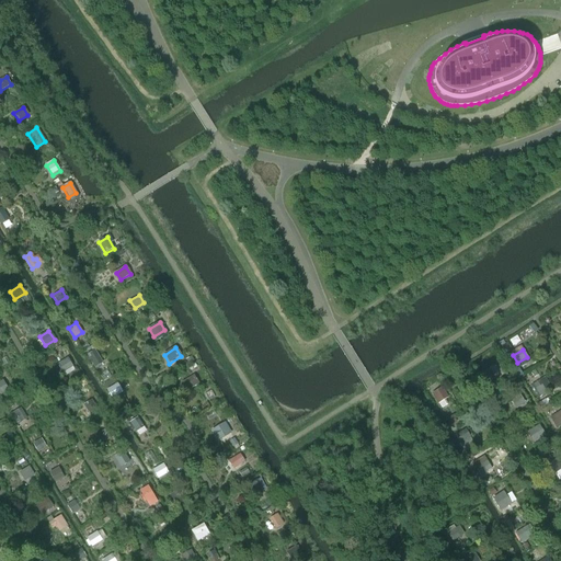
[(94,368),(102,364),(94,352),(87,356),(94,368)]
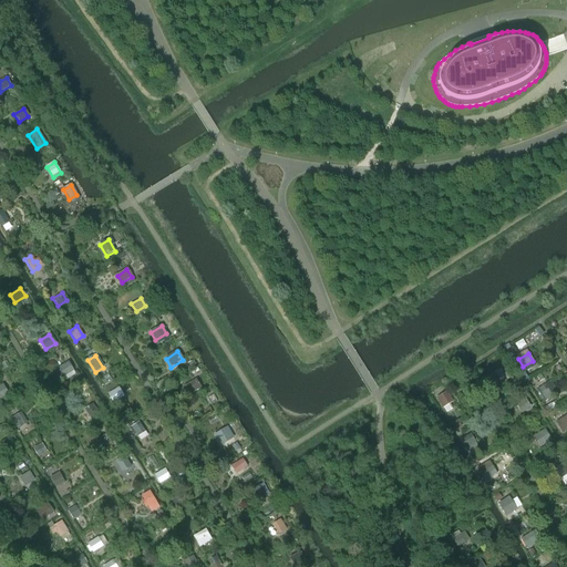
[(73,371),(68,362),(59,369),(63,377),(73,371)]
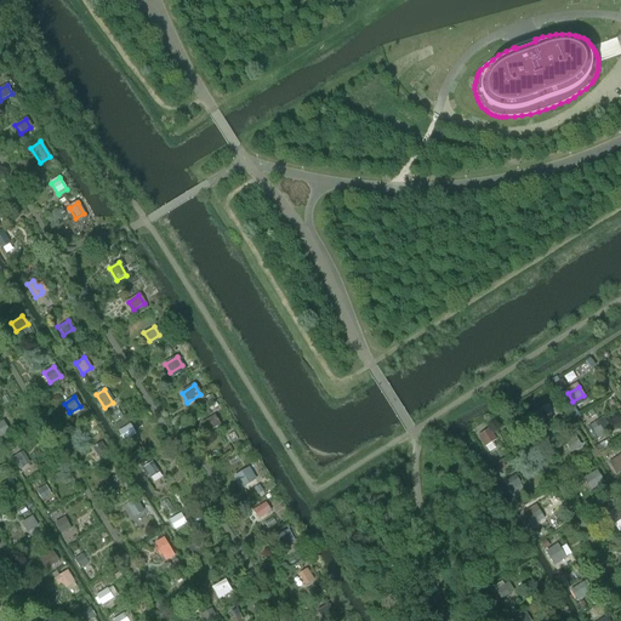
[(559,410),(553,402),(542,409),(548,417),(559,410)]
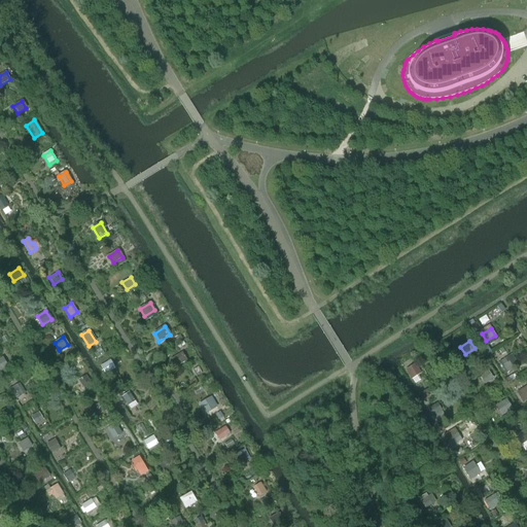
[(187,361),(182,354),(171,360),(175,369),(187,361)]
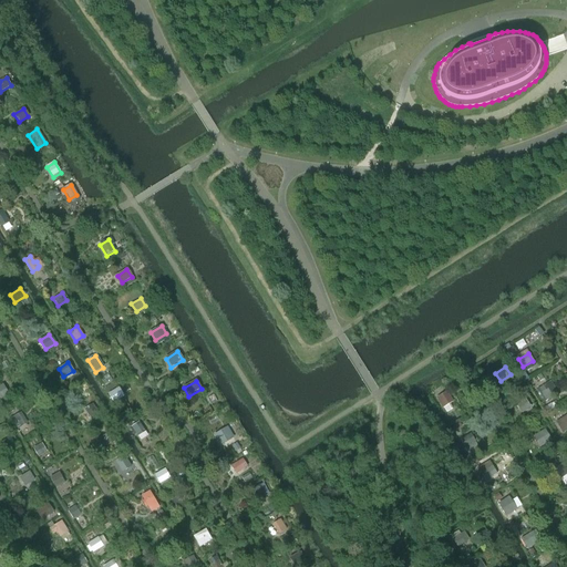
[(558,393),(552,381),(537,390),(545,402),(558,393)]
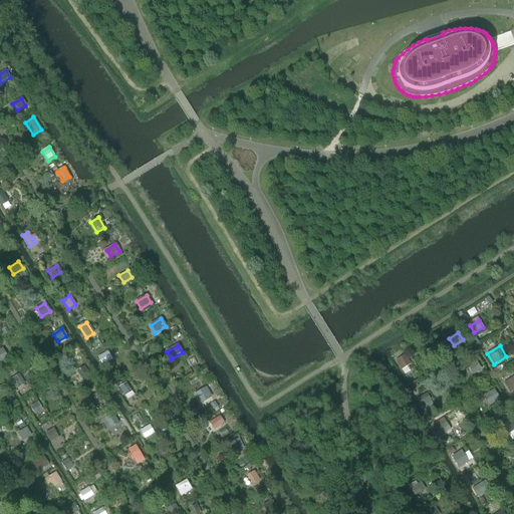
[(111,360),(107,354),(99,359),(103,366),(111,360)]
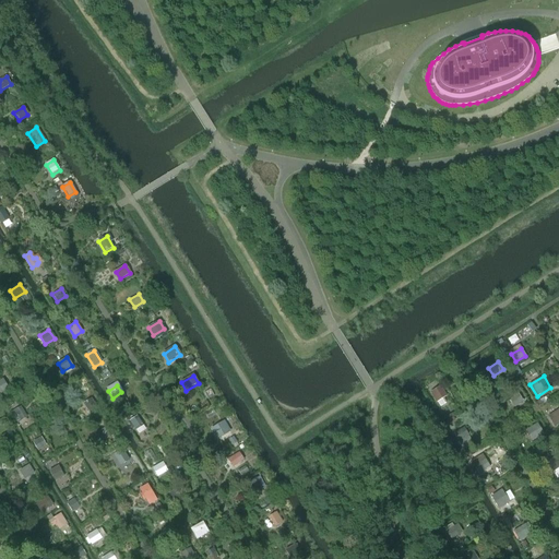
[(429,394),(435,403),(442,399),(437,389),(429,394)]
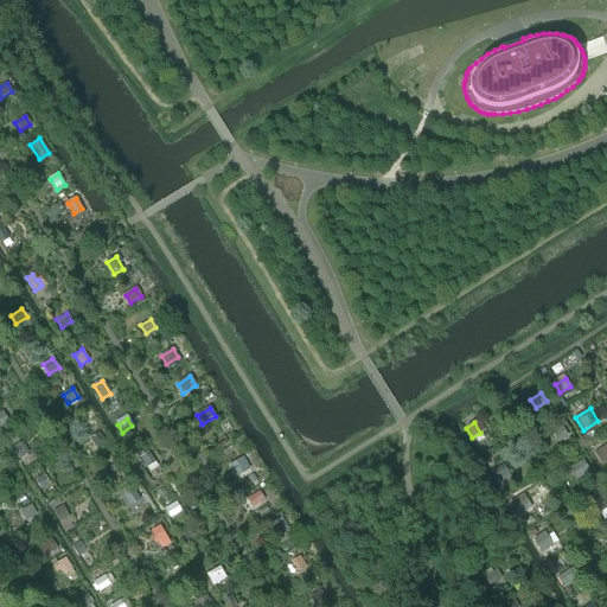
[(568,435),(562,425),(551,430),(558,441),(568,435)]
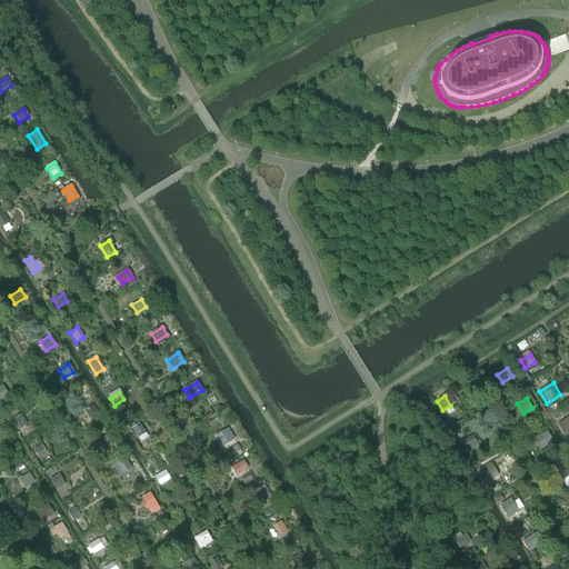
[(98,416),(92,406),(85,410),(91,420),(98,416)]
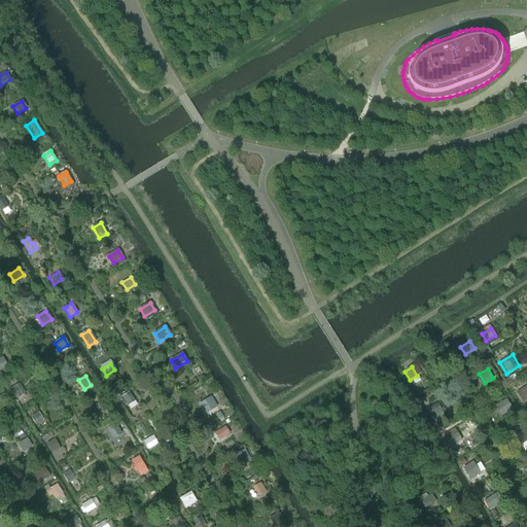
[(25,394),(19,385),(11,389),(18,398),(25,394)]
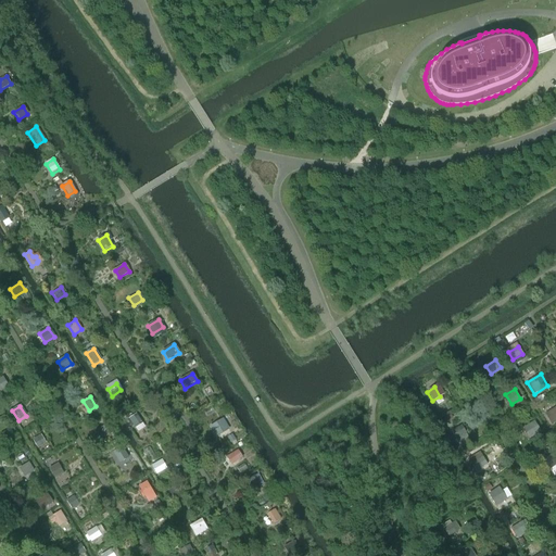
[(555,420),(555,408),(545,414),(552,424),(555,420)]
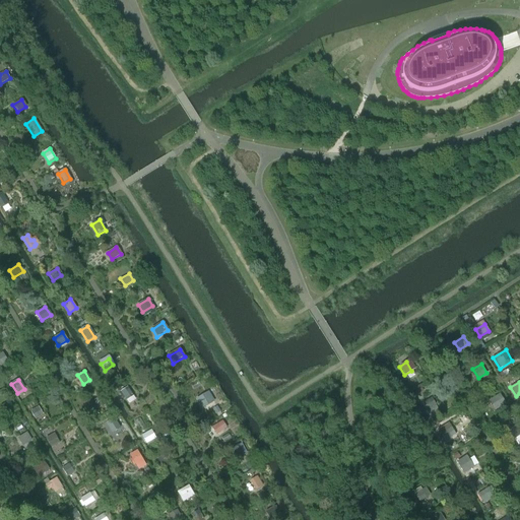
[(132,396),(127,388),(120,392),(126,401),(132,396)]
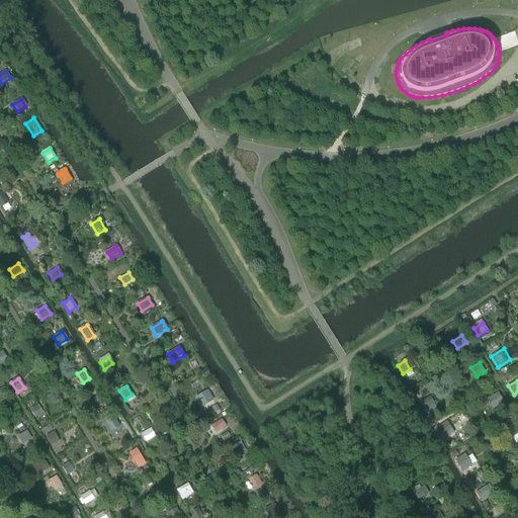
[(213,400),(207,391),(195,397),(200,407),(213,400)]
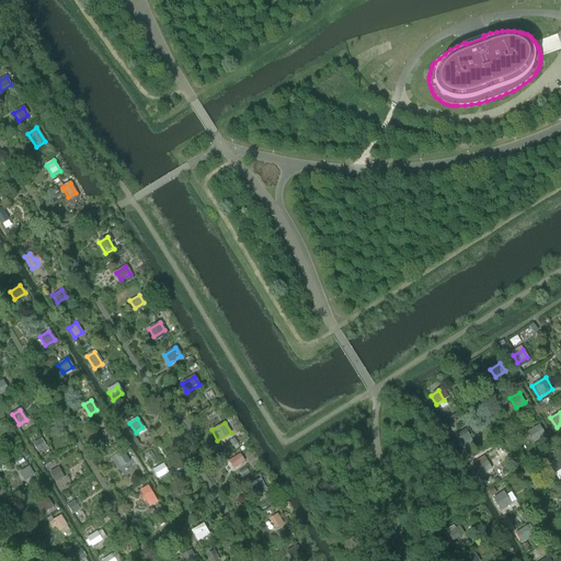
[(545,435),(539,427),(529,433),(535,441),(545,435)]
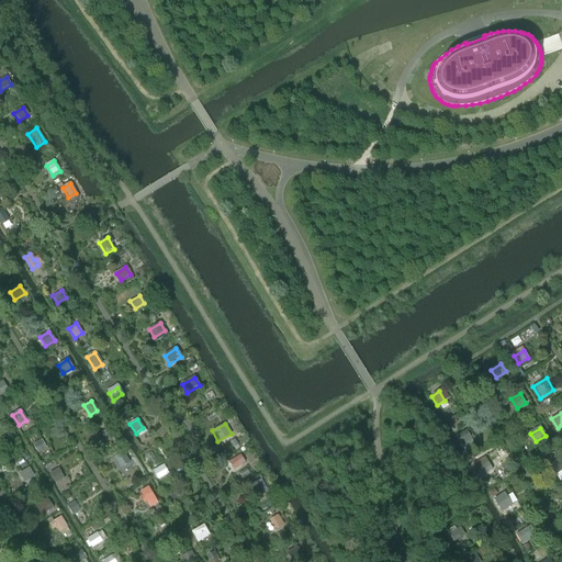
[(114,437),(110,429),(102,434),(107,441),(114,437)]
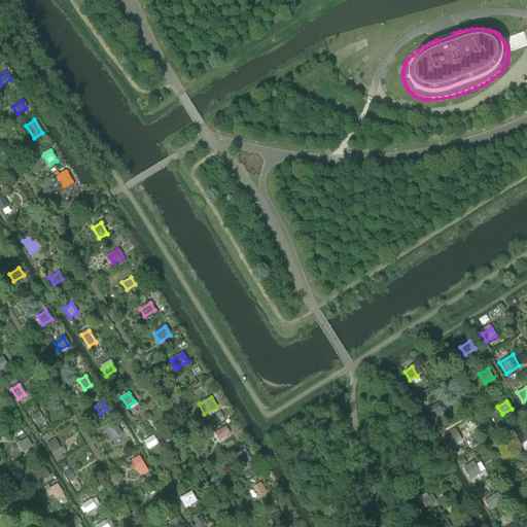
[(444,415),(436,403),(428,409),(434,420),(444,415)]
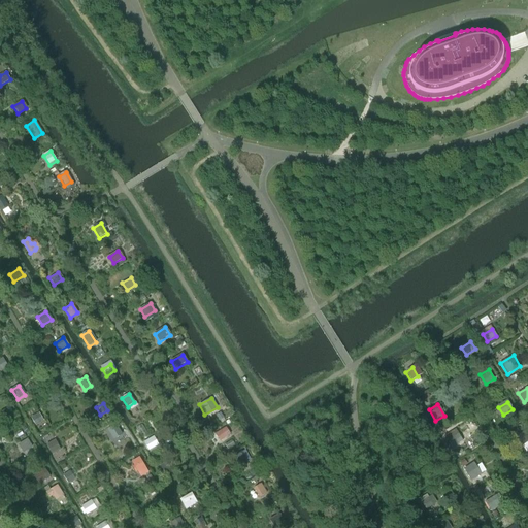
[(12,413),(8,405),(1,410),(5,418),(12,413)]
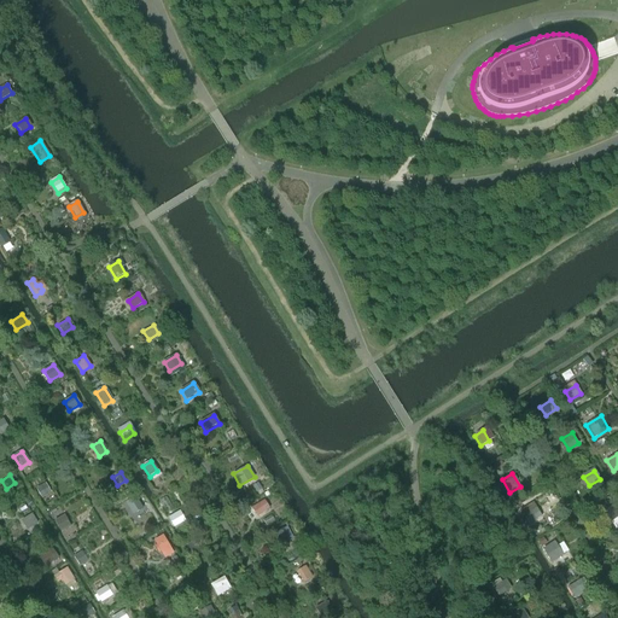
[(50,491),(45,484),(36,490),(41,497),(50,491)]
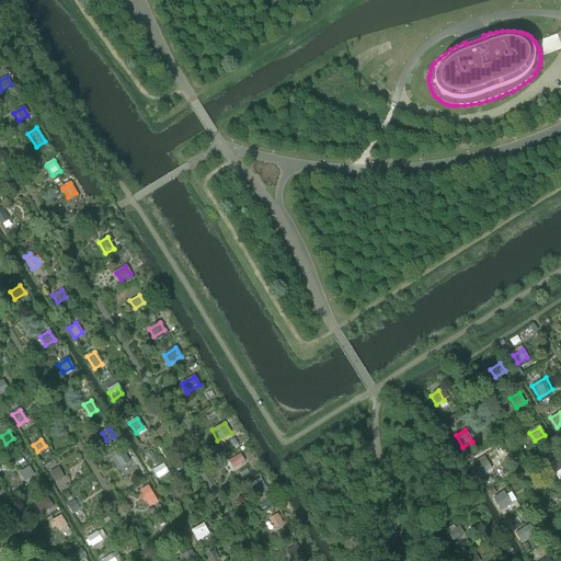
[(129,461),(124,453),(116,457),(122,466),(129,461)]
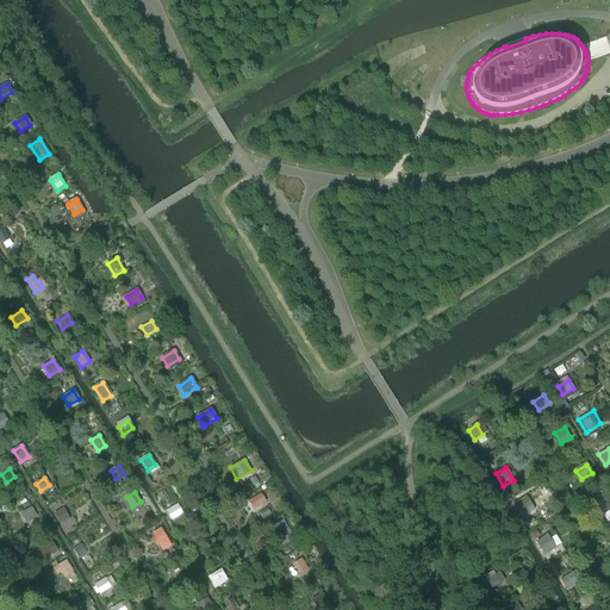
[(253,510),(266,502),(261,493),(248,502),(253,510)]
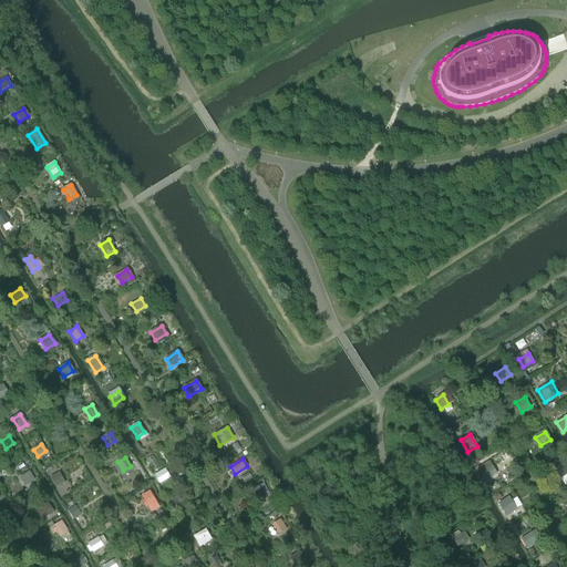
[(497,473),(490,461),(477,468),(485,481),(497,473)]
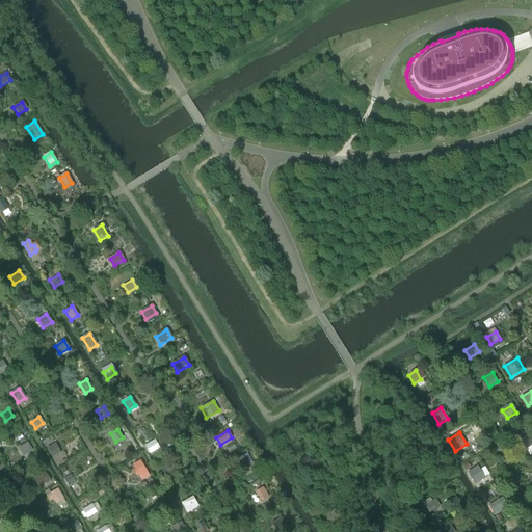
[(531,446),(531,435),(531,433),(521,440),(527,450),(531,446)]
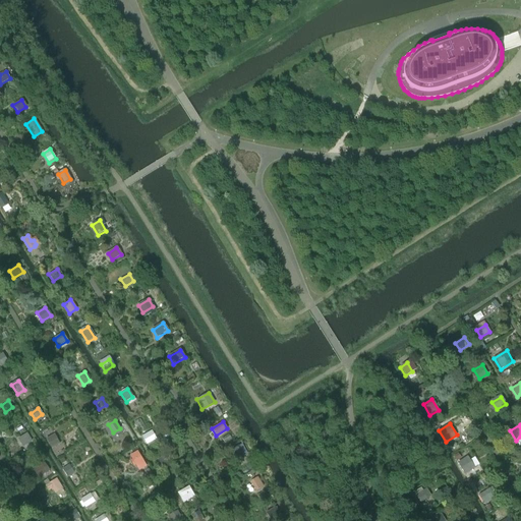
[(32,441),(26,433),(17,439),(22,446),(32,441)]
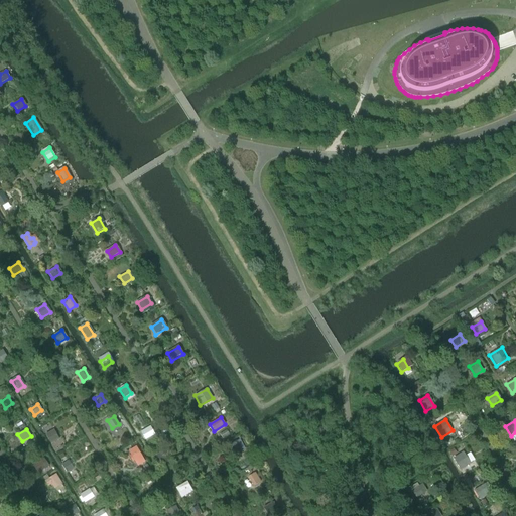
[(59,439),(53,429),(45,434),(50,443),(59,439)]
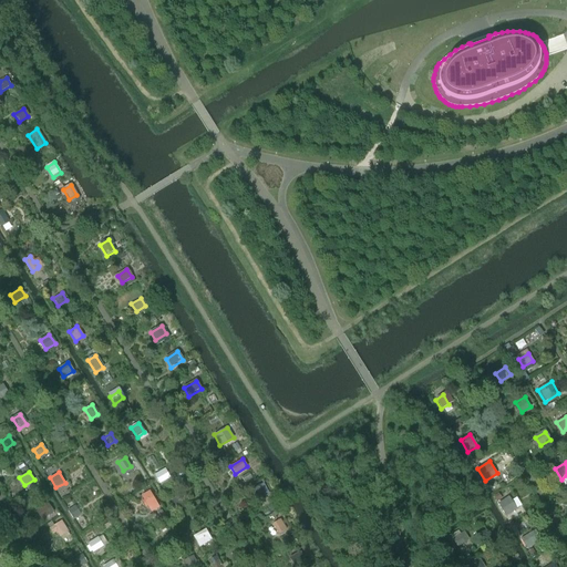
[(171,478),(166,472),(155,477),(161,485),(171,478)]
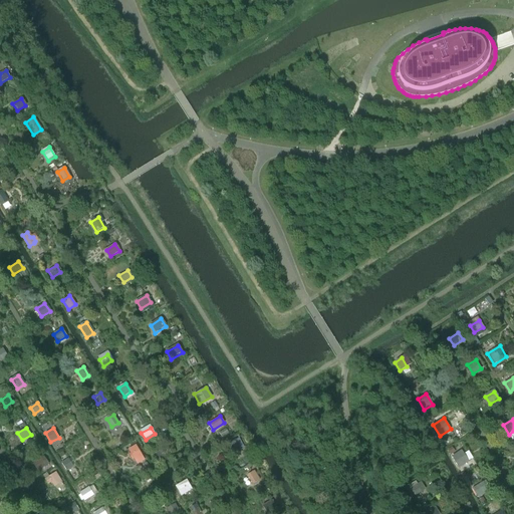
[(234,454),(241,449),(236,440),(228,444),(234,454)]
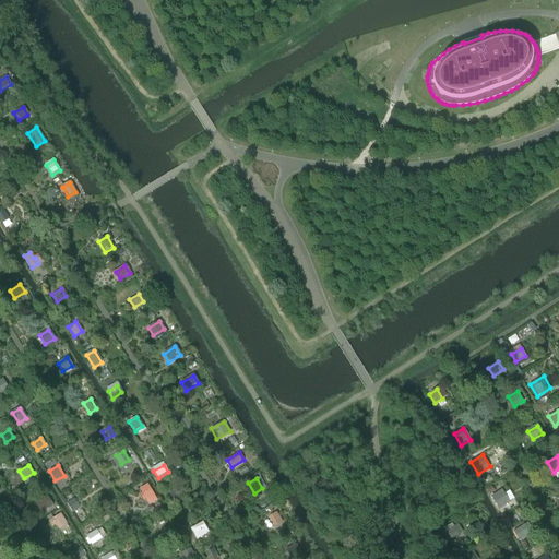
[(155,496),(147,483),(139,488),(146,501),(155,496)]
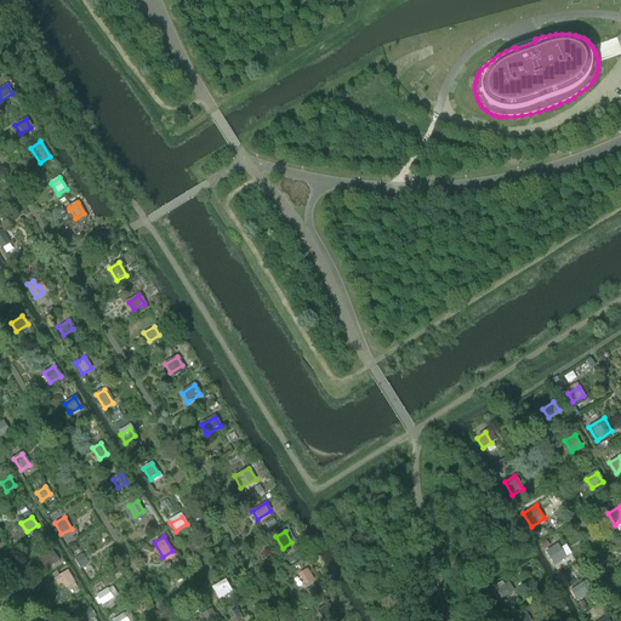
[(204,552),(198,543),(189,548),(195,557),(204,552)]
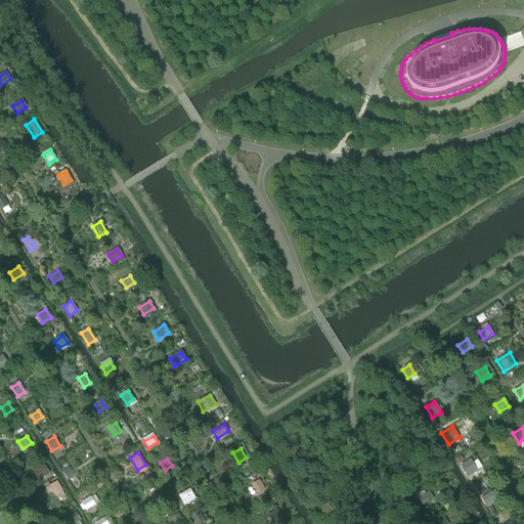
[(470,460),(461,465),(468,477),(480,469),(476,462),(473,464),(470,460)]
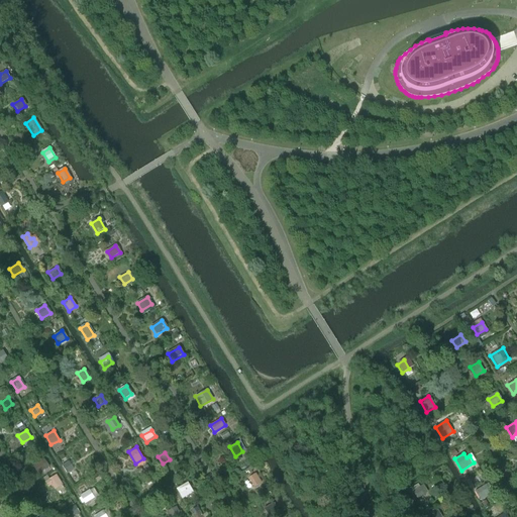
[(48,467),(44,459),(34,466),(38,473),(48,467)]
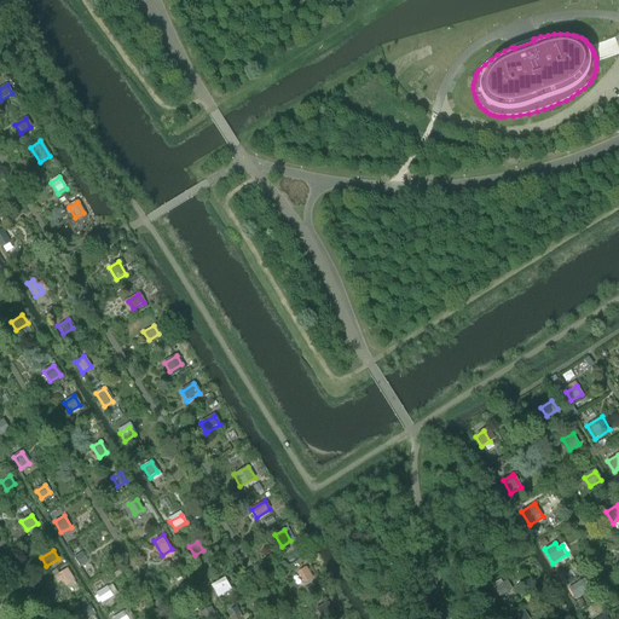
[(75,559),(80,567),(88,561),(82,553),(75,559)]
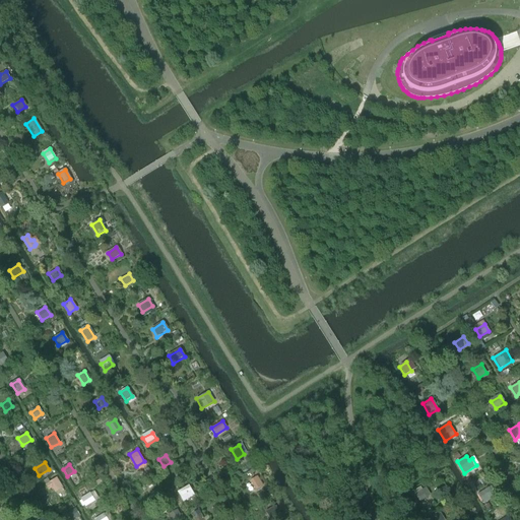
[(263,485),(257,476),(250,480),(255,490),(263,485)]
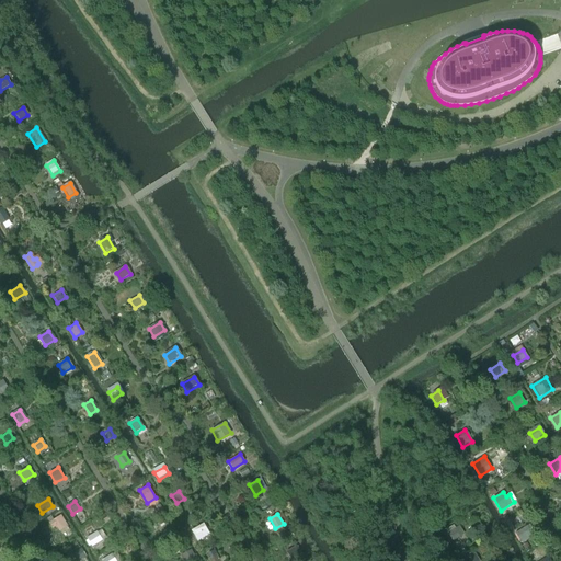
[(67,526),(60,515),(48,523),(52,528),(56,526),(59,531),(67,526)]
